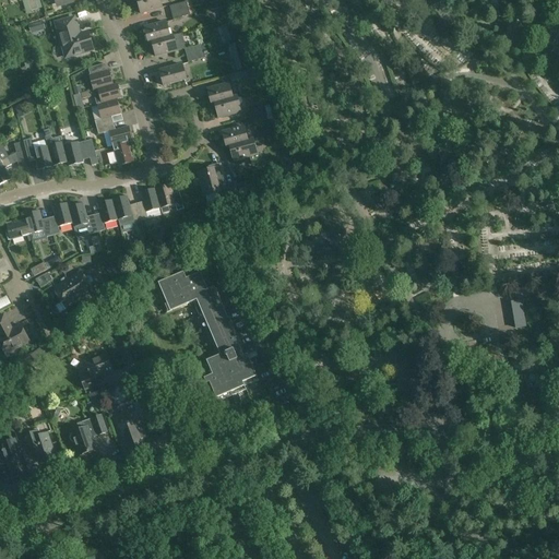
[(35,0),(27,0),(32,11),(38,9),(35,0)]
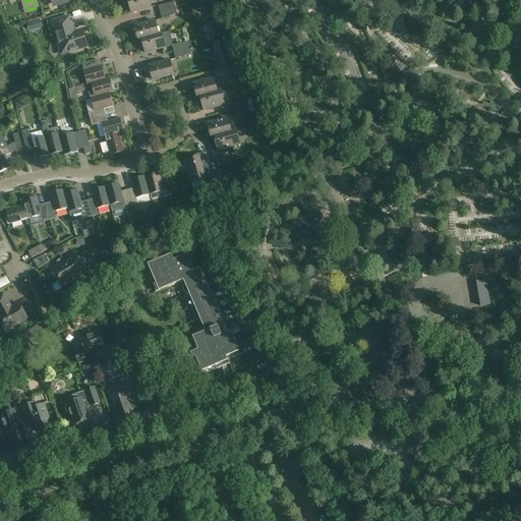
[(127,0),(131,12),(151,7),(149,0),(127,0)]
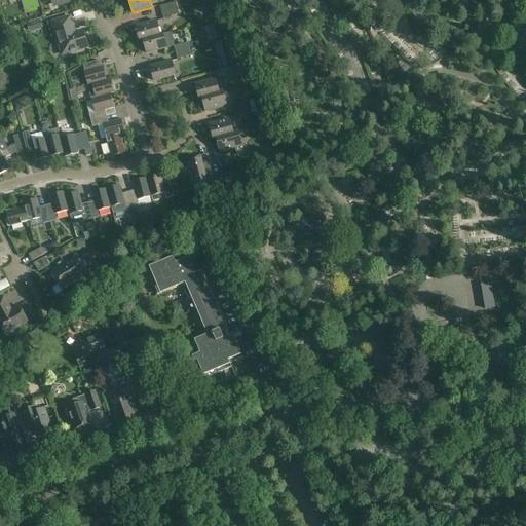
[(159,6),(161,12),(177,8),(176,2),(159,6)]
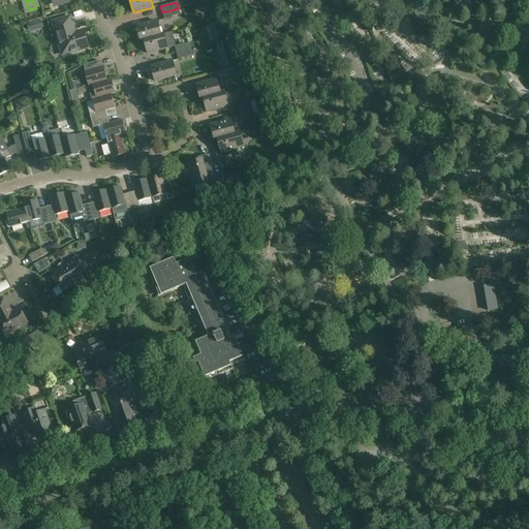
[(178,8),(162,12),(163,19),(180,14),(178,8)]
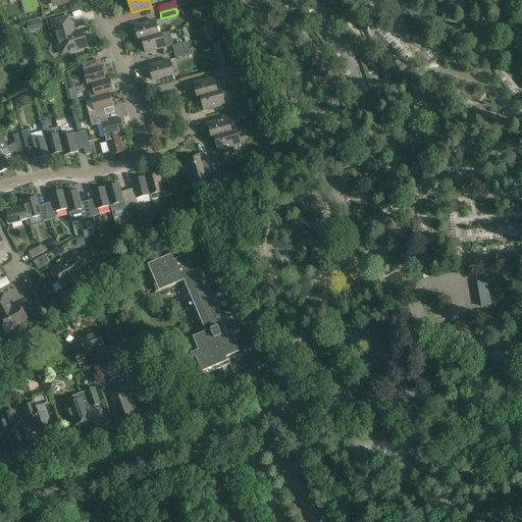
[(86,47),(85,42),(86,42),(87,41),(86,36),(84,35),(83,35),(82,31),(73,34),(68,18),(53,22),(62,53),(68,52),(70,53),(75,51),(76,49),(86,47)]
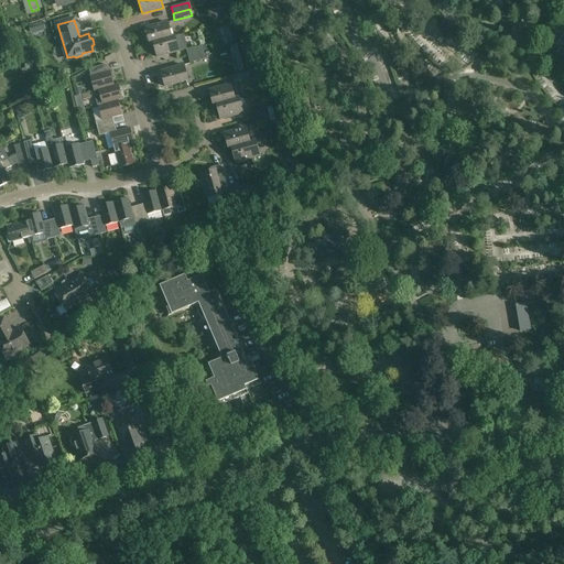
[(33,24),(35,32),(45,30),(43,21),(33,24)]
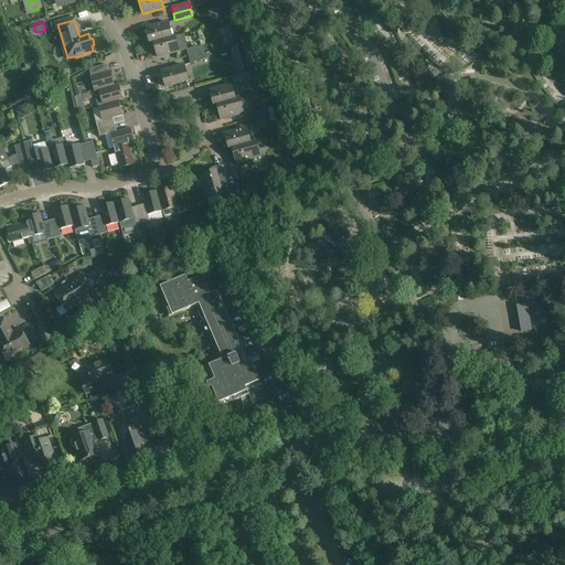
[(150,43),(153,42),(171,36),(168,22),(146,28),(150,43)]
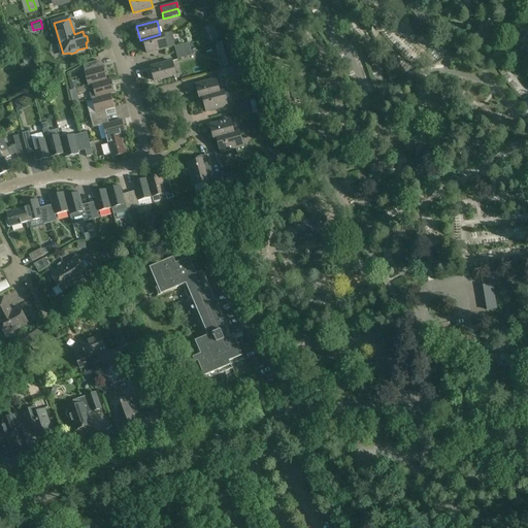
[(208,26),(213,40),(225,36),(220,22),(208,26)]
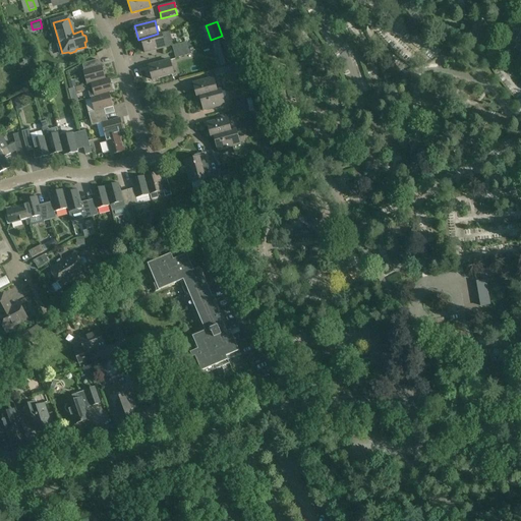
[(141,39),(146,52),(165,47),(161,33),(158,34),(141,39)]
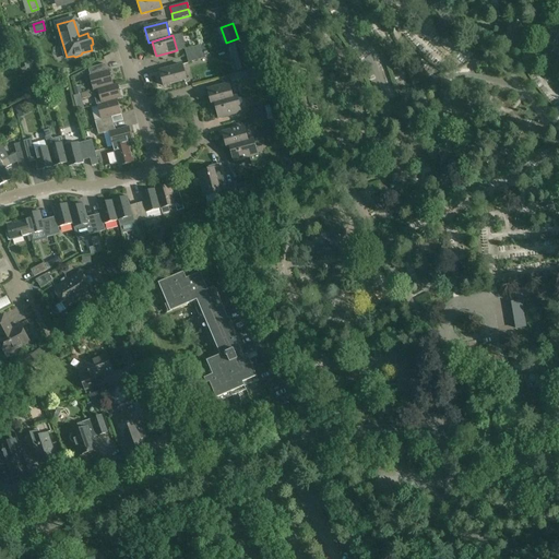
[(233,57),(242,55),(240,43),(229,46),(233,57)]
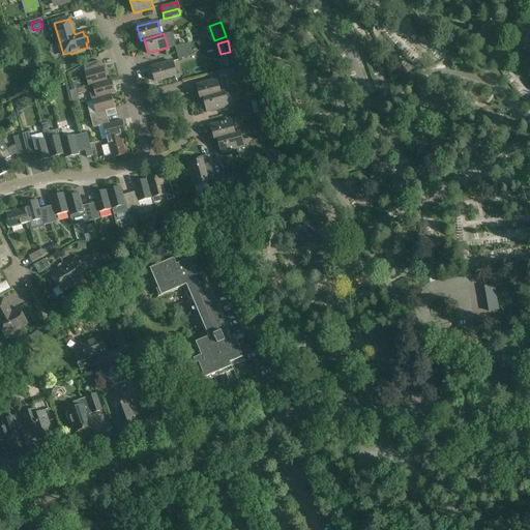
[(175,47),(177,53),(193,49),(190,41),(175,47)]
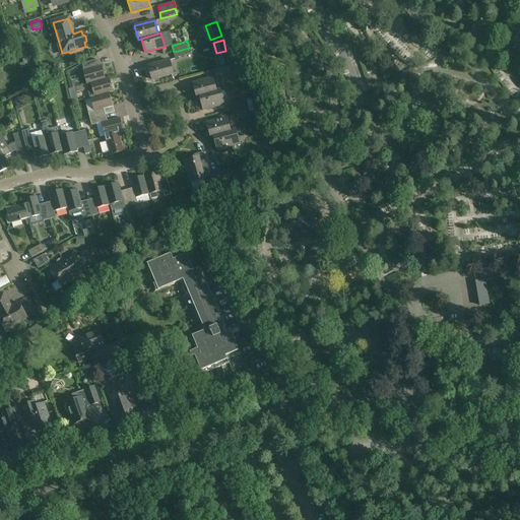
[(175,58),(191,54),(189,48),(174,52),(175,58)]
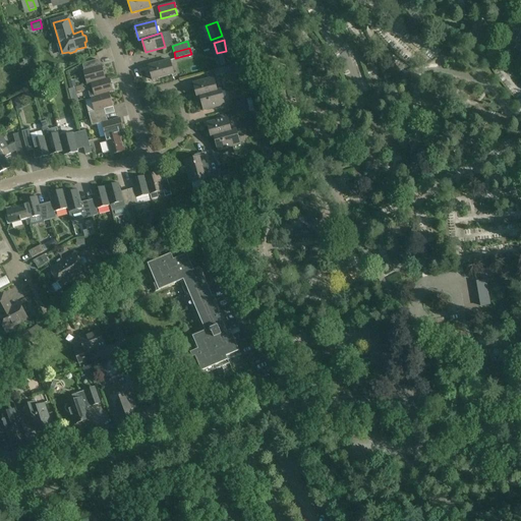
[(30,55),(24,57),(27,65),(33,62),(30,55)]
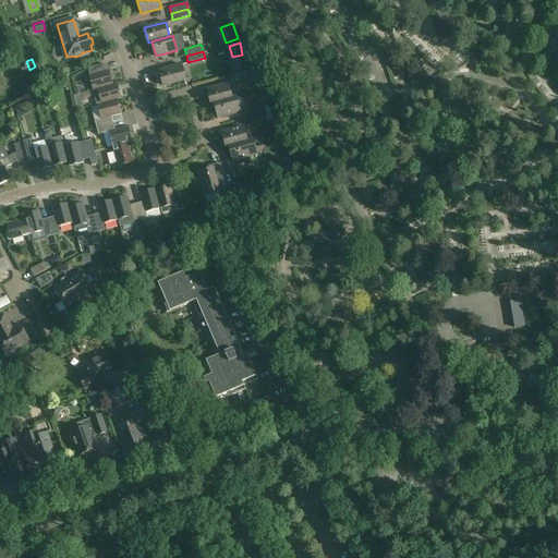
[(93,91),(96,89),(113,85),(112,84),(109,70),(107,70),(105,64),(88,69),(89,75),(88,75),(93,91)]
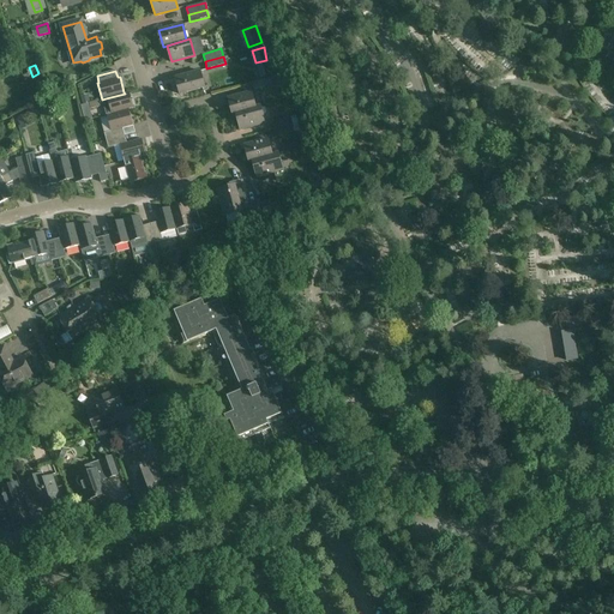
[(205,88),(200,71),(175,78),(180,95),(205,88)]
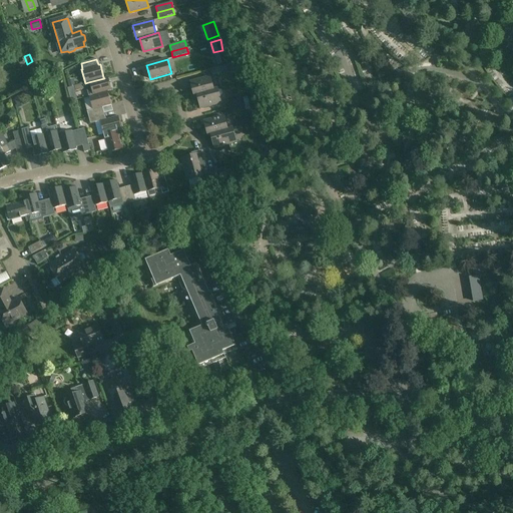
[(211,75),(221,72),(220,66),(209,69),(211,75)]
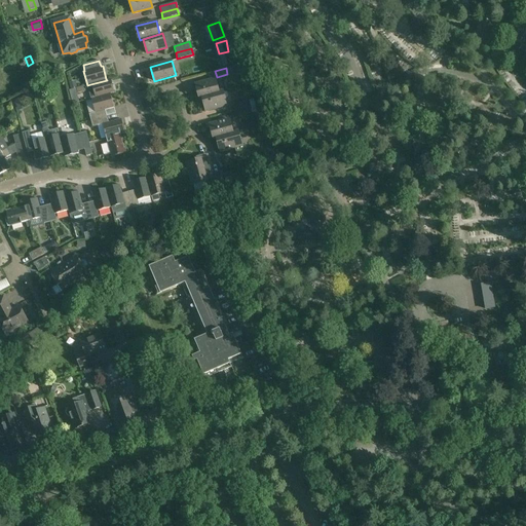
[(107,80),(90,84),(95,99),(110,95),(114,94),(110,78),(106,79),(107,80)]
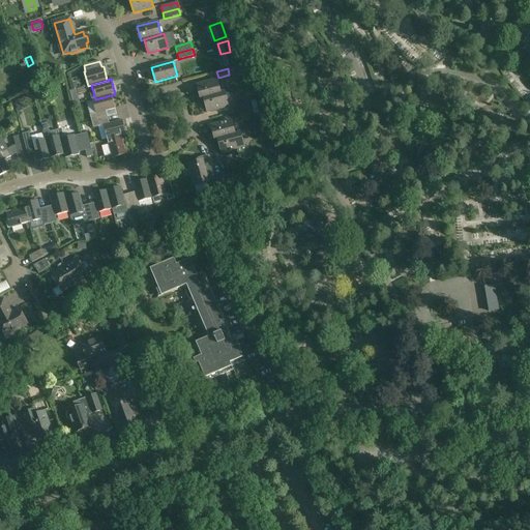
[(221,94),(221,93),(216,80),(197,85),(201,99),(203,98),(221,94)]
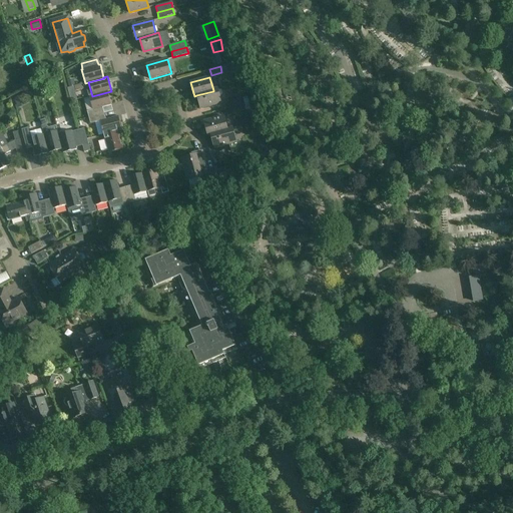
[(217,89),(213,90),(213,91),(196,95),(200,109),(221,103),(219,96),(222,94),(221,90),(217,90),(217,89)]
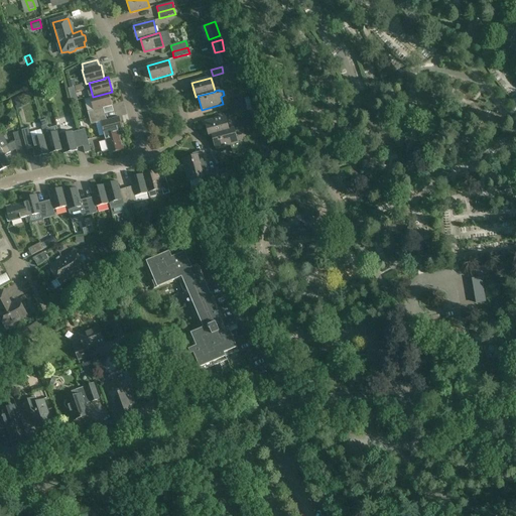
[(81,94),(84,106),(90,105),(87,93),(81,94)]
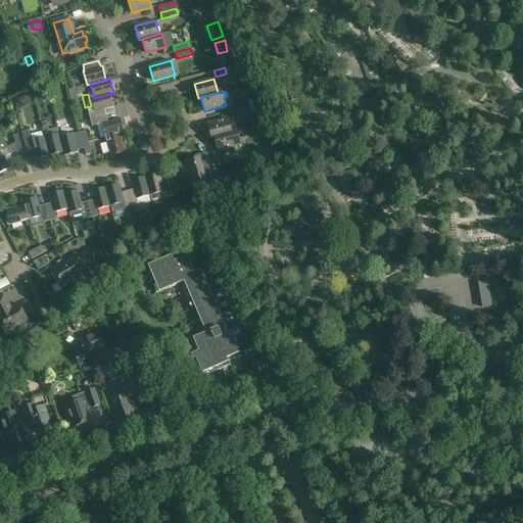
[(89,113),(91,120),(106,115),(105,109),(113,107),(109,94),(94,98),(90,99),(94,112),(89,113)]
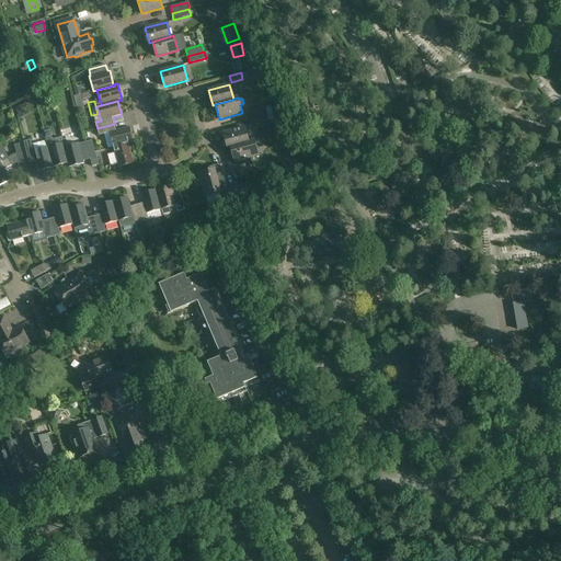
[(251,117),(273,112),(271,106),(266,107),(265,106),(249,111),(251,117)]
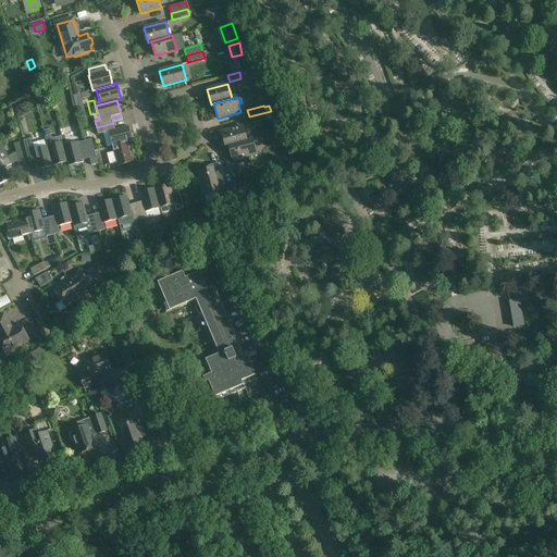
[(271,111),(249,116),(250,123),(268,119),(267,116),(272,114),(271,111)]
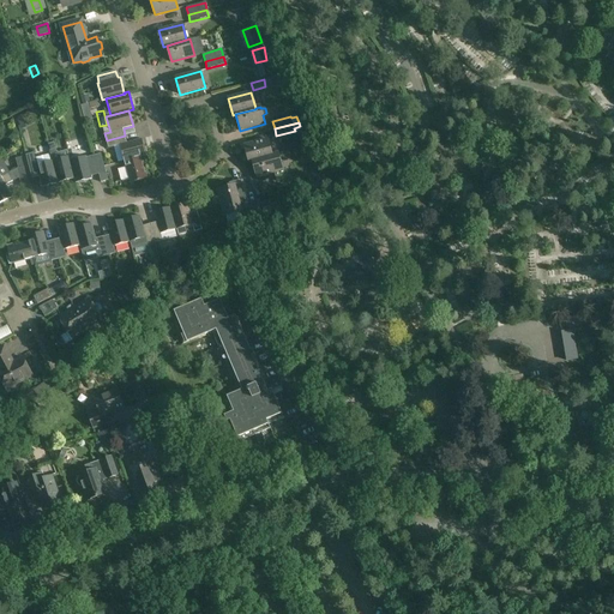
[(119,145),(124,161),(140,157),(145,156),(142,139),(127,143),(125,136),(107,140),(109,148),(119,145)]
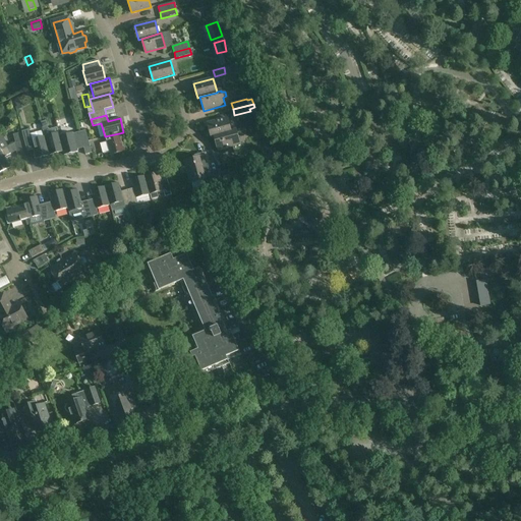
[(211,138),(214,137),(231,132),(231,131),(227,118),(208,124),(211,138)]
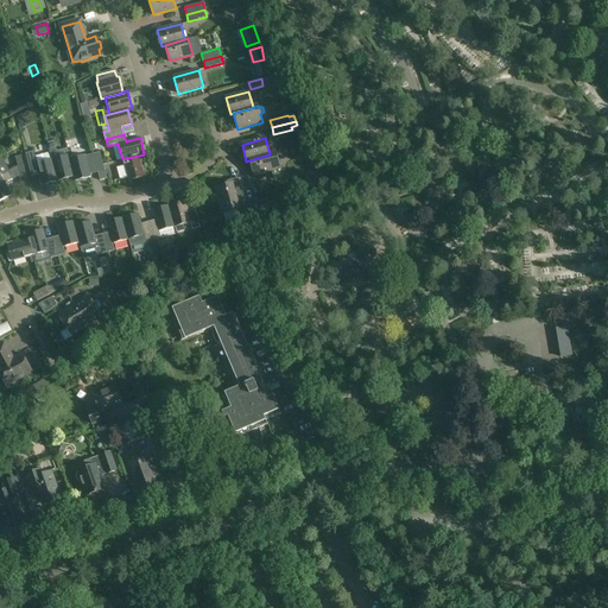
[(51,152),(50,152),(57,182),(73,177),(69,159),(65,150),(58,151),(58,150),(57,151),(54,141),(49,143),(51,152)]
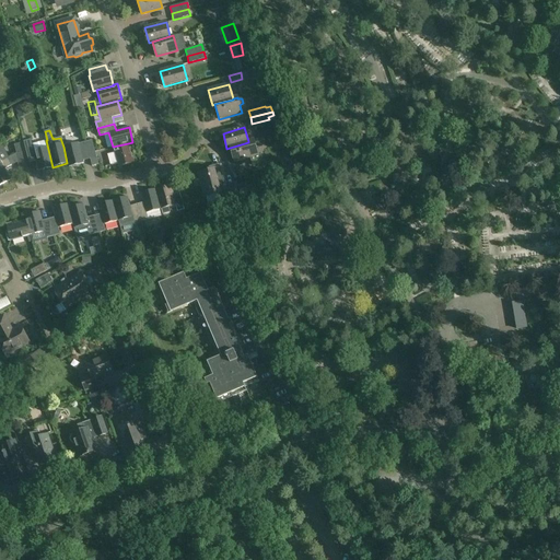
[(30,163),(35,161),(38,171),(53,167),(46,140),(32,144),(31,140),(24,141),(30,163)]
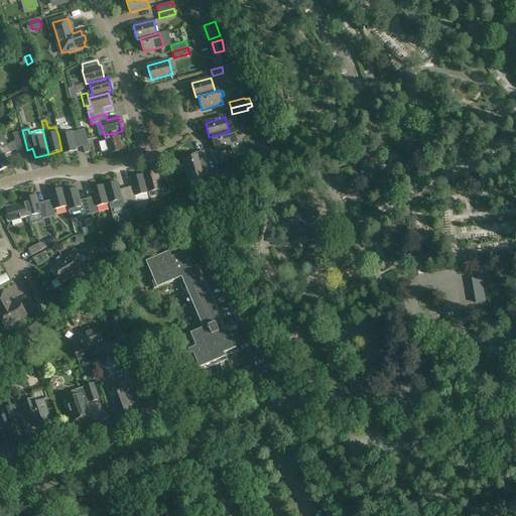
[(79,131),(83,146),(84,146),(86,153),(92,151),(85,129),(79,131)]
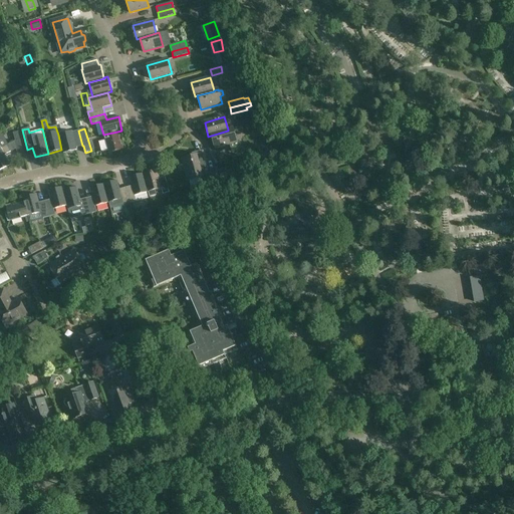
[(211,136),(215,149),(229,145),(231,153),(240,150),(238,141),(236,142),(233,129),(228,130),(228,131),(211,136)]
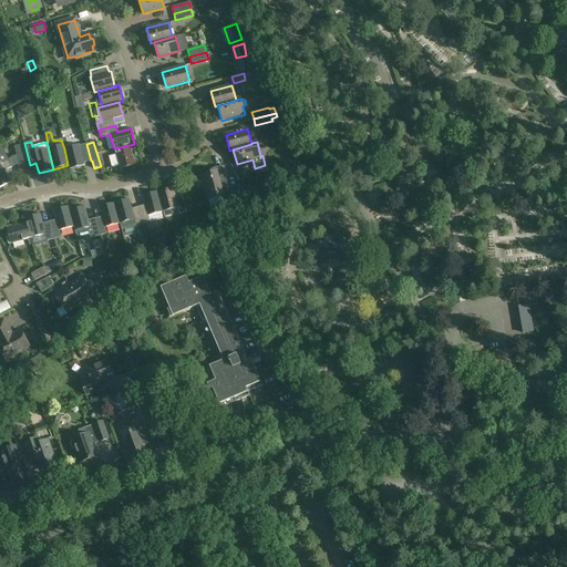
[(84,163),(91,161),(86,144),(80,146),(80,145),(64,148),(68,165),(70,169),(85,165),(84,163)]
